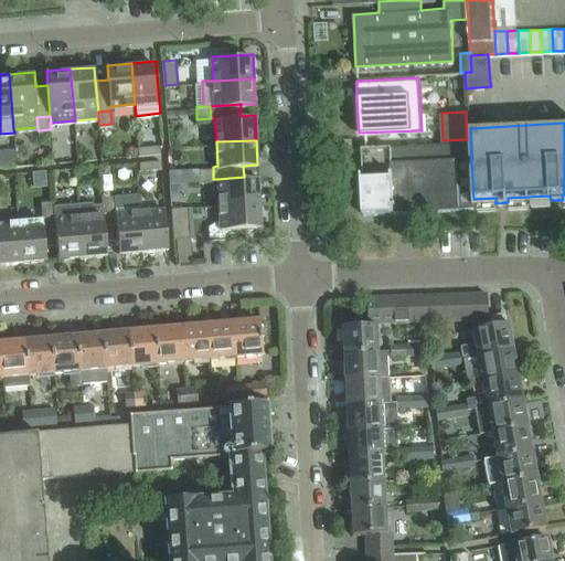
[(473,199),(470,141),(443,143),(361,147),(363,173),(361,175),(363,213),(459,209),(459,208),(473,207),(473,199)]
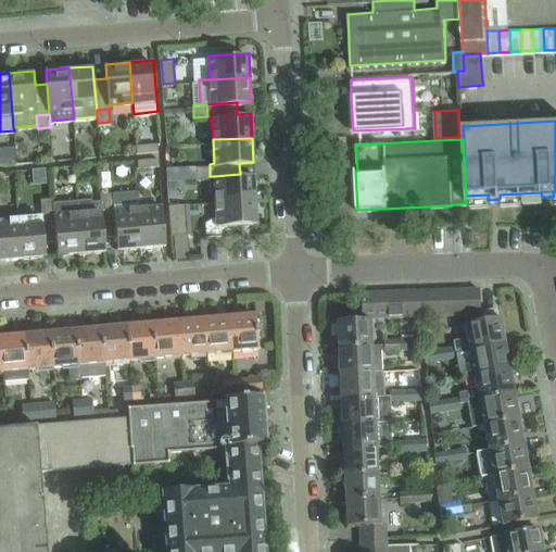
[(158,149),(158,141),(136,142),(136,151),(158,149)]
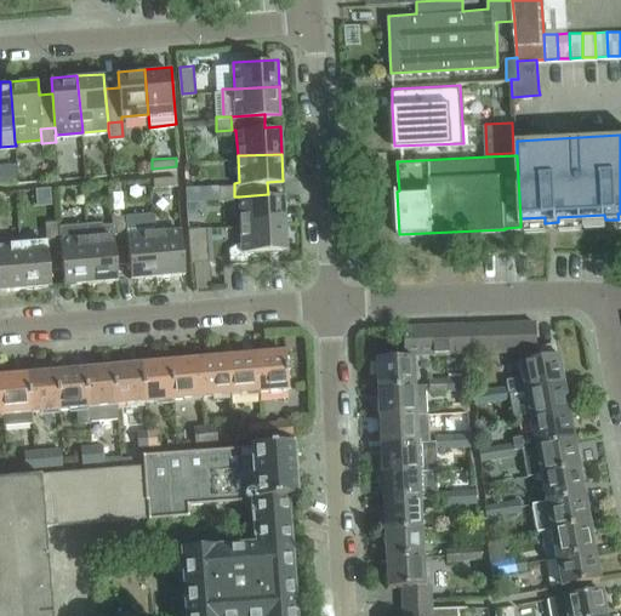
[(177,174),(153,176),(153,184),(177,183),(177,174)]
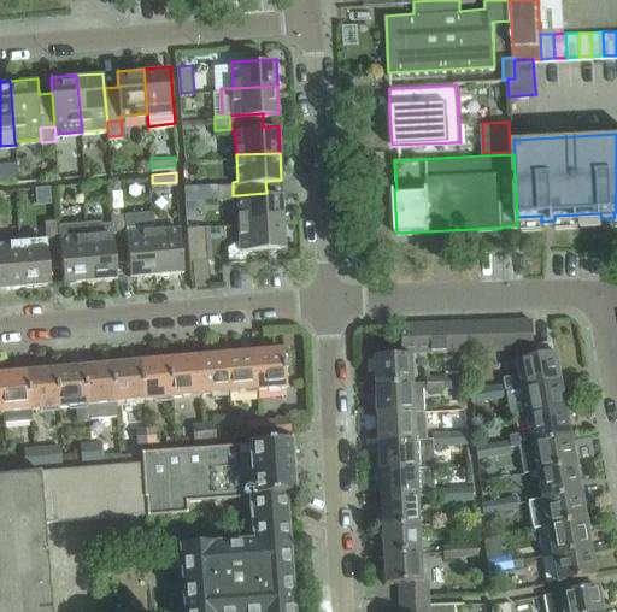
[(217,182),(218,196),(233,195),(233,182),(217,182)]
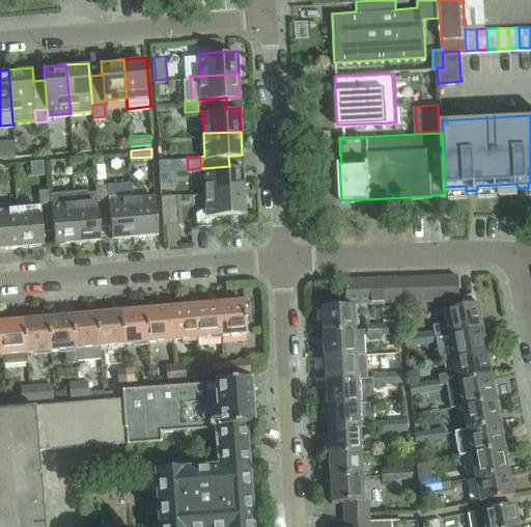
[(243,166),(229,166),(204,168),(205,189),(244,187),(243,166)]
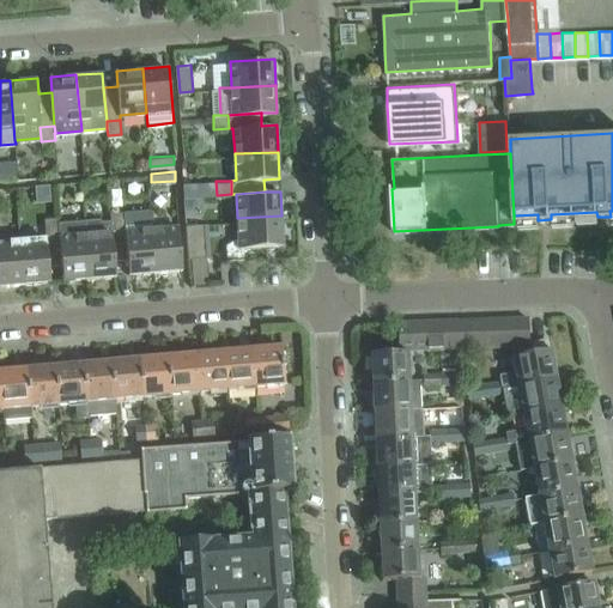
[(156,271),(152,226),(150,226),(149,212),(149,207),(123,210),(125,214),(126,224),(113,225),(116,259),(128,257),(129,273),(156,271)]
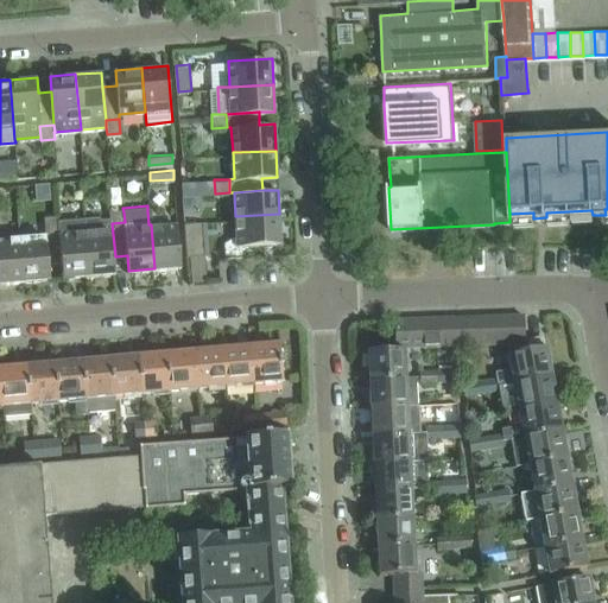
[(122,208),(111,209),(111,217),(112,217),(112,223),(125,222),(124,213),(122,208)]
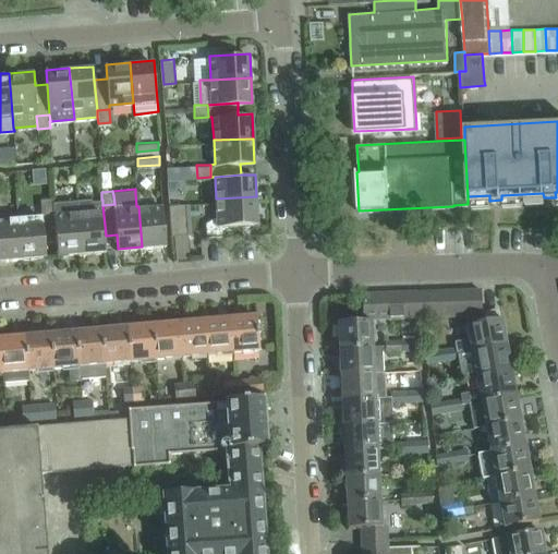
[(40,197),(40,211),(53,209),(53,202),(52,196),(40,197)]
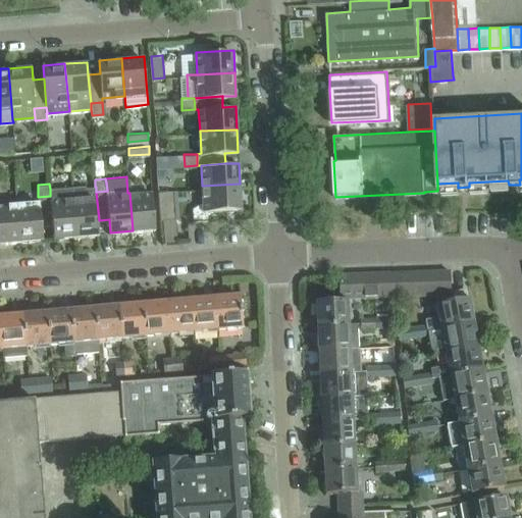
[(242,208),(240,184),(202,186),(203,201),(192,207),(193,219),(207,218),(207,210),(242,208)]
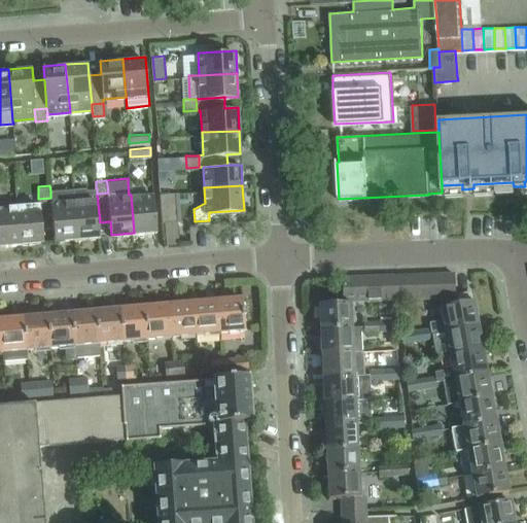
[(97,194),(97,188),(96,188),(85,189),(85,186),(73,187),(78,238),(101,236),(100,222),(97,194)]
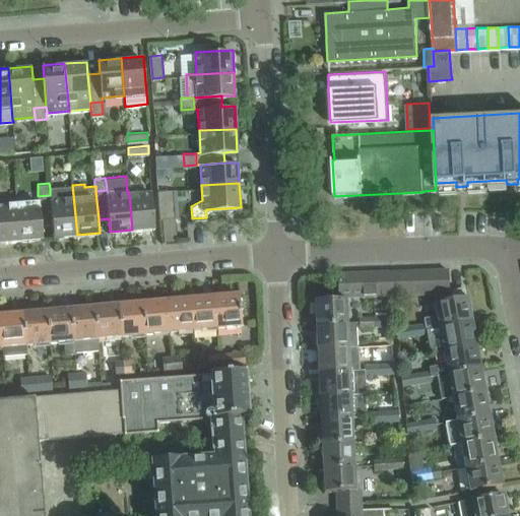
[(77,235),(72,185),(50,188),(50,195),(53,223),(54,237),(77,235)]
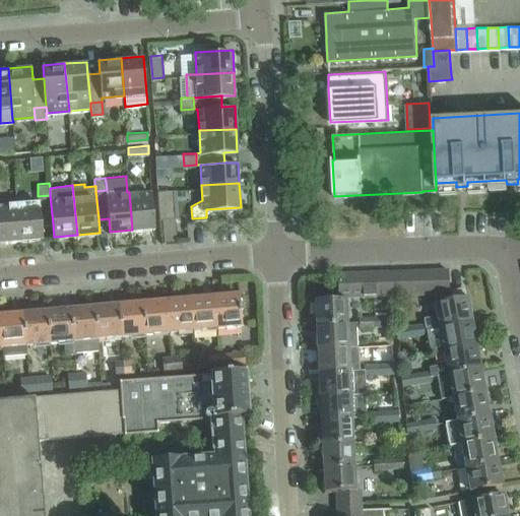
[(173,189),(158,190),(160,218),(175,217),(173,189)]
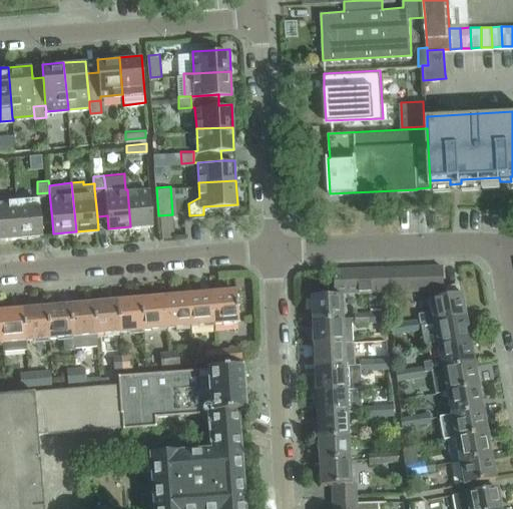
[(152,224),(149,187),(127,189),(130,226),(152,224)]
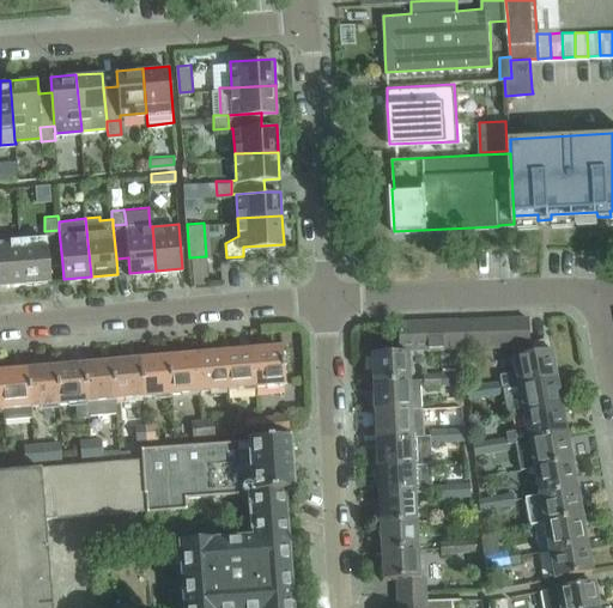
[(62,263),(59,230),(44,231),(46,236),(20,238),(24,283),(50,280),(49,265),(62,263)]
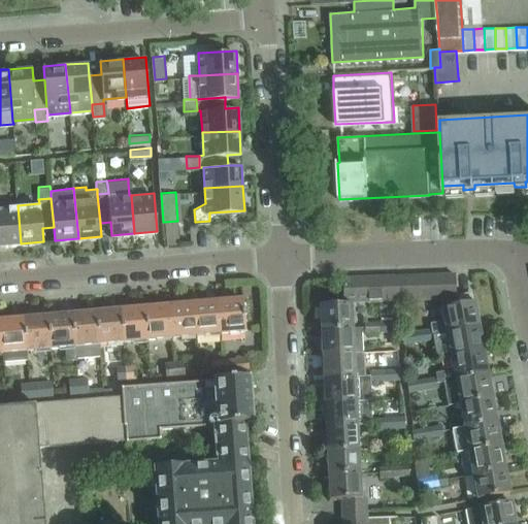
[(0,244),(21,243),(18,205),(0,206),(0,244)]
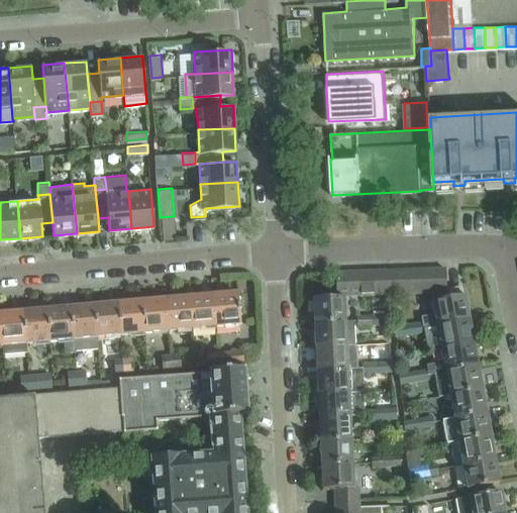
[(446,290),(444,266),(432,267),(433,291),(446,290)]
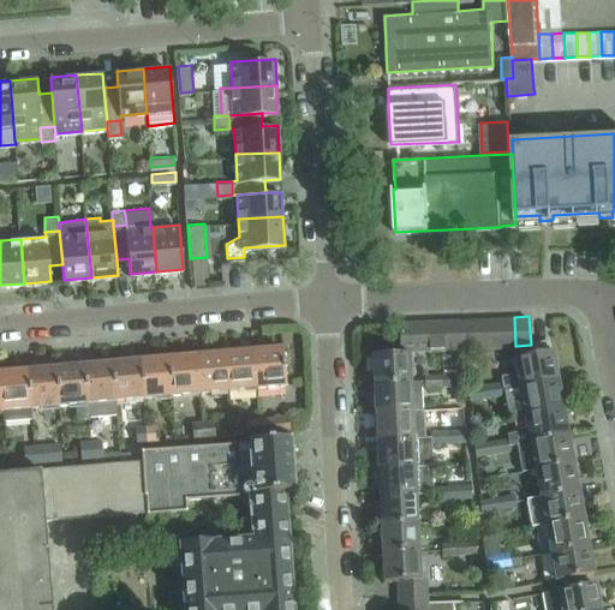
[(487,346),(485,317),(471,318),(472,347),(487,346)]
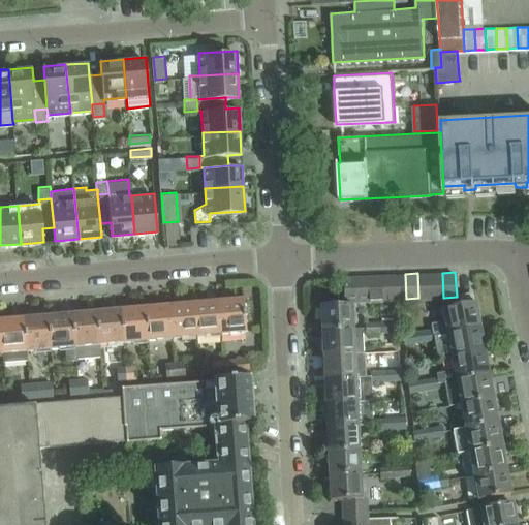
[(431,298),(430,273),(417,273),(418,298),(431,298)]
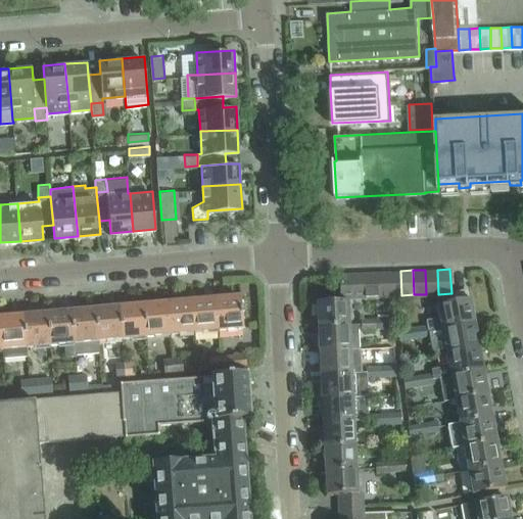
[(438,294),(437,270),(425,270),(426,294),(438,294)]
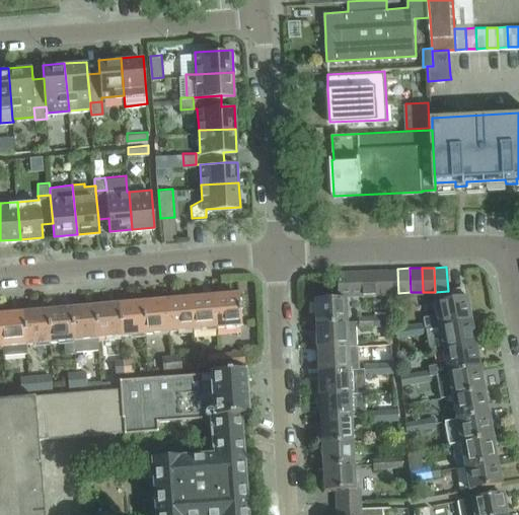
[(386,293),(385,269),(373,270),(374,294),(386,293)]
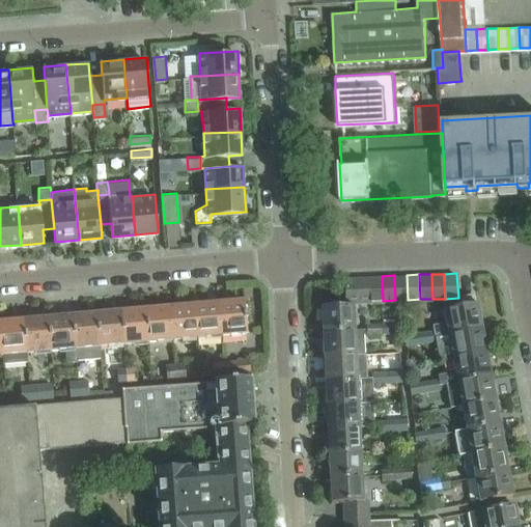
[(408,300),(407,275),(394,275),(395,300),(408,300)]
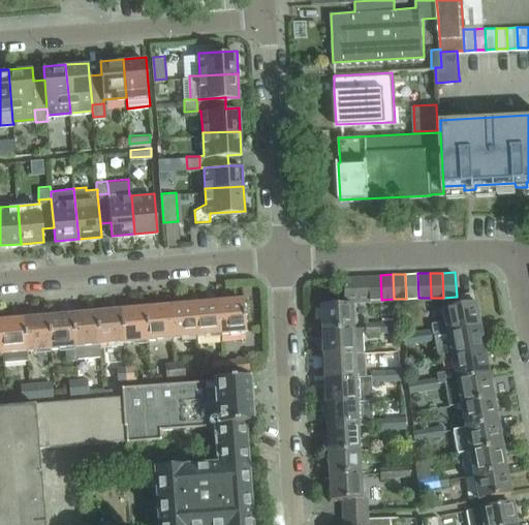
[(369,300),(368,275),(355,276),(356,301),(369,300)]
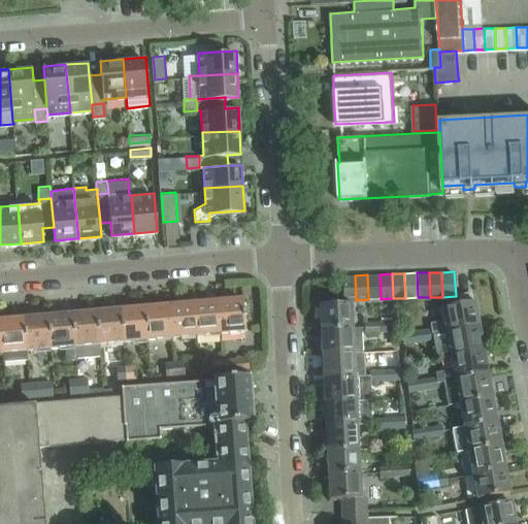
[(381,299),(380,274),(367,274),(368,299),(381,299)]
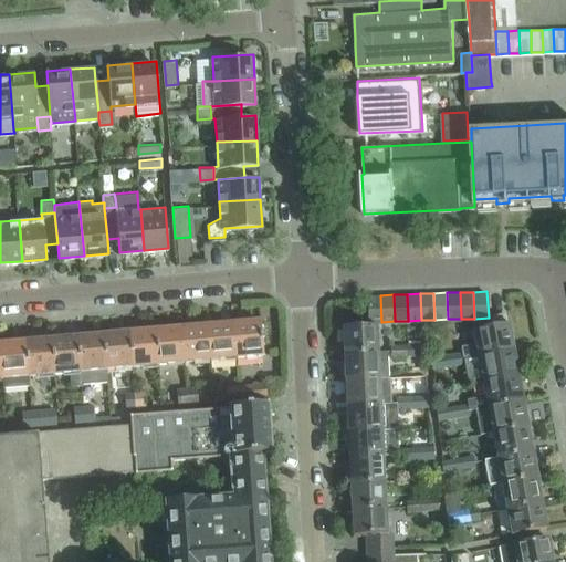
[(381,322),(380,295),(367,295),(367,301),(367,305),(367,306),(367,311),(368,323),(376,323),(376,322),(381,322)]
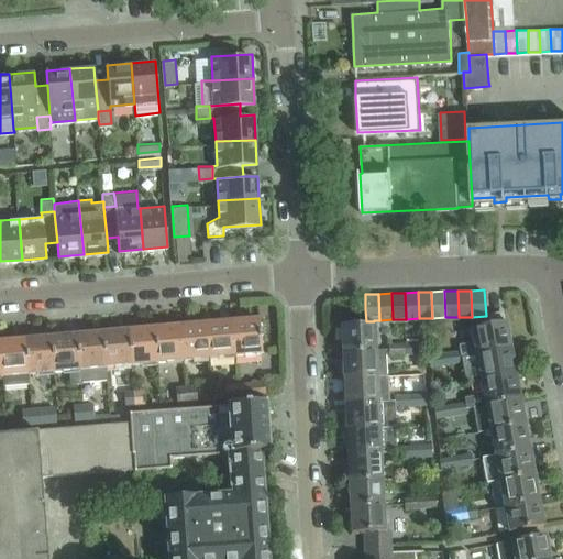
[(258,317),(232,319),(234,353),(262,350),(260,332),(263,331),(263,321),(258,321),(258,317)]
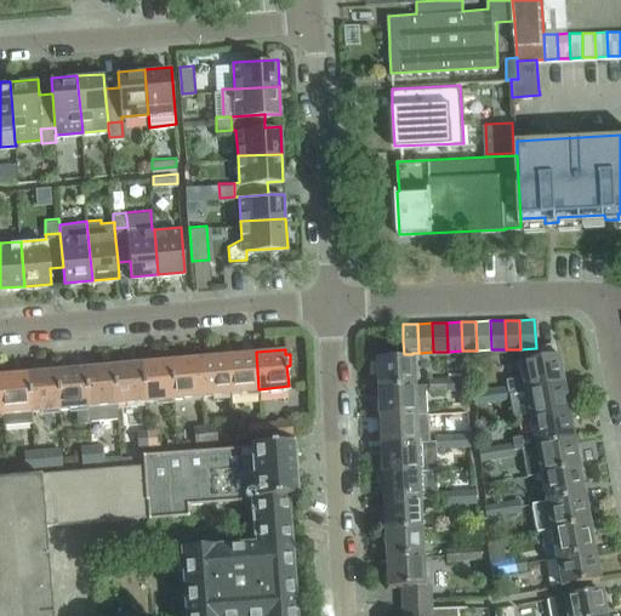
[(258,389),(256,352),(227,354),(231,392),(258,389)]
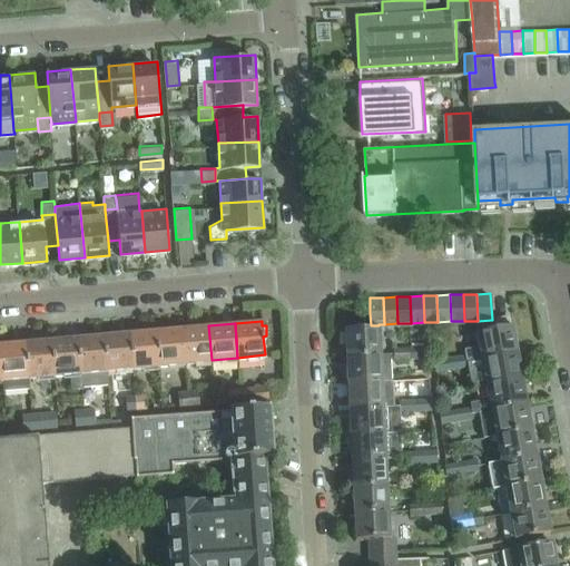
[(465,352),(451,354),(453,367),(468,364),(467,359),(518,349),(513,323),(477,330),(479,344),(464,347),(465,352)]
